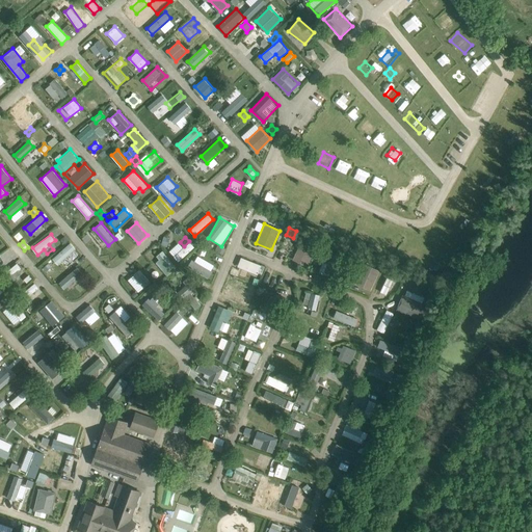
[(178,261),(195,247),(191,241),(183,247),(179,242),(169,249),(178,261)]
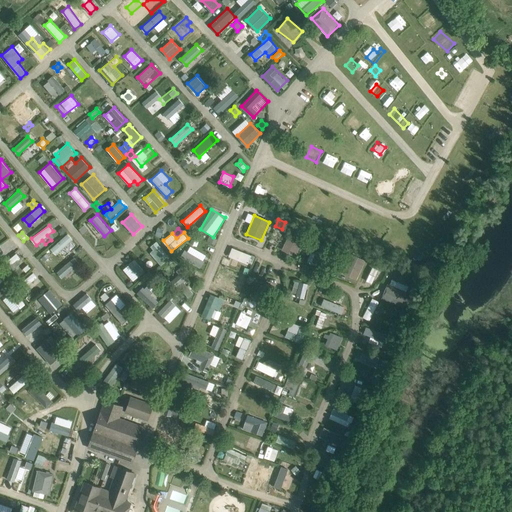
[(295,256),(304,239),(290,232),(282,250),(295,256)]
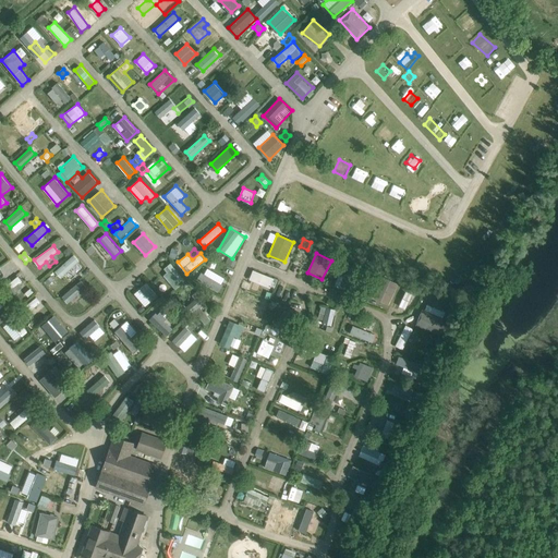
[(69,275),(84,265),(81,258),(64,268),(69,275)]
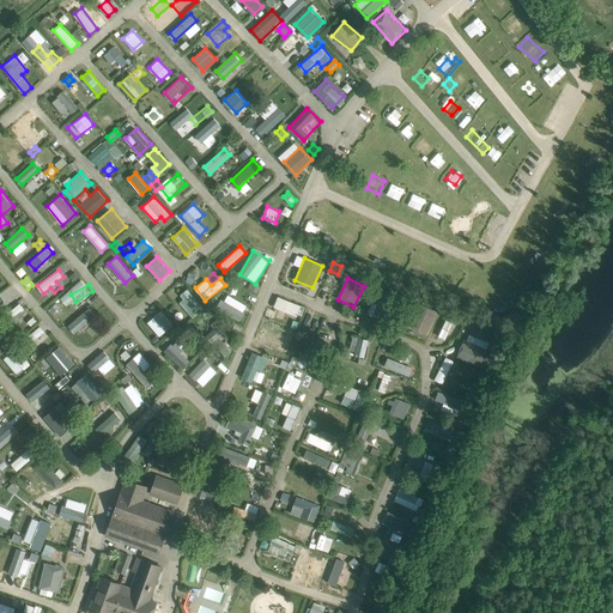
[(226,296),(247,302),(250,292),(230,285),(226,296)]
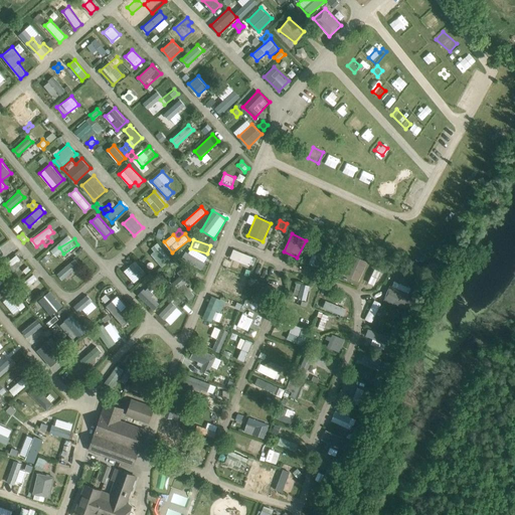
[(158,242),(152,247),(155,250),(151,254),(161,266),(171,256),(158,242)]
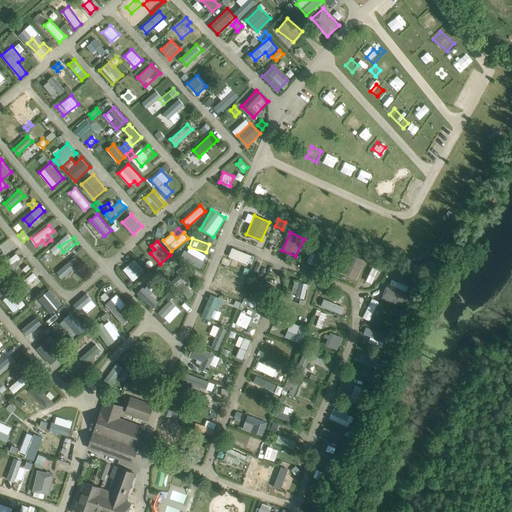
[(315,255),(312,263),(326,269),(334,249),(320,243),(315,255)]
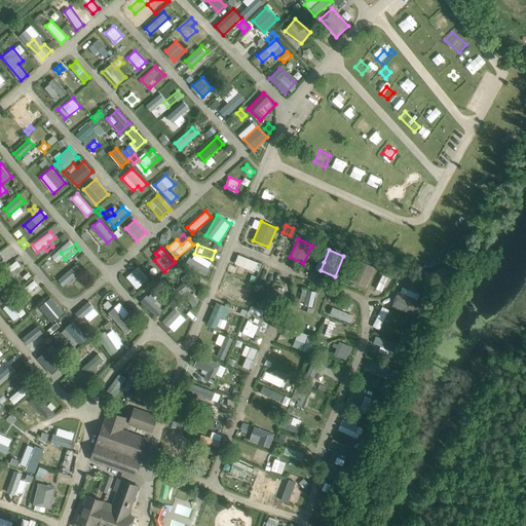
[(239,254),(235,263),(255,270),(258,262),(239,254)]
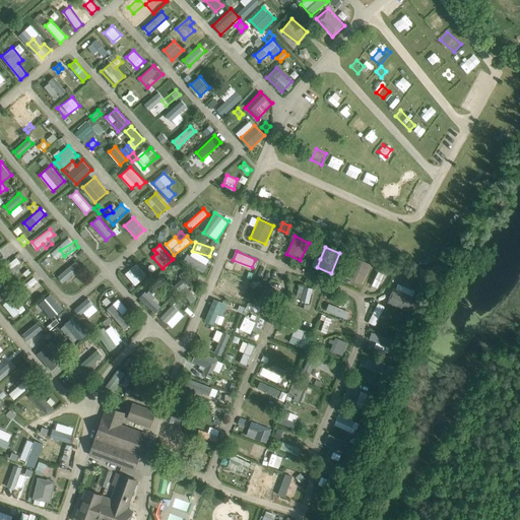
[(204,271),(208,265),(188,254),(185,261),(204,271)]
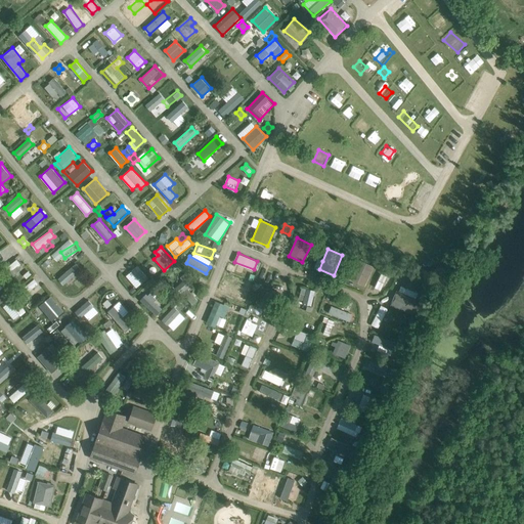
[(17,260),(7,265),(12,274),(23,268),(17,260)]
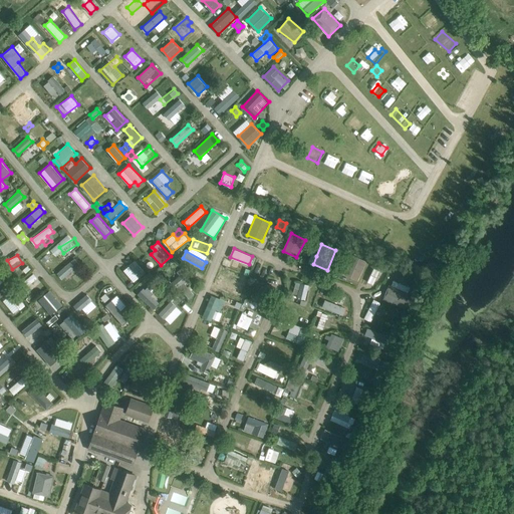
[(344,274),(358,281),(366,262),(352,256),(344,274)]
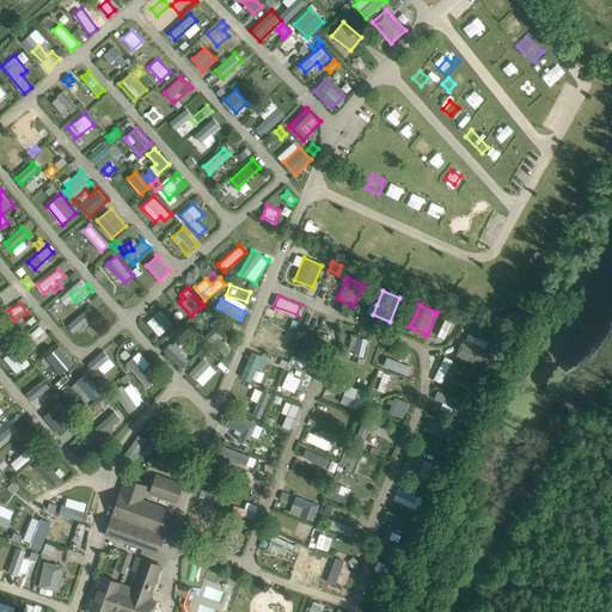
[(89,306),(68,325),(75,332),(96,313),(89,306)]
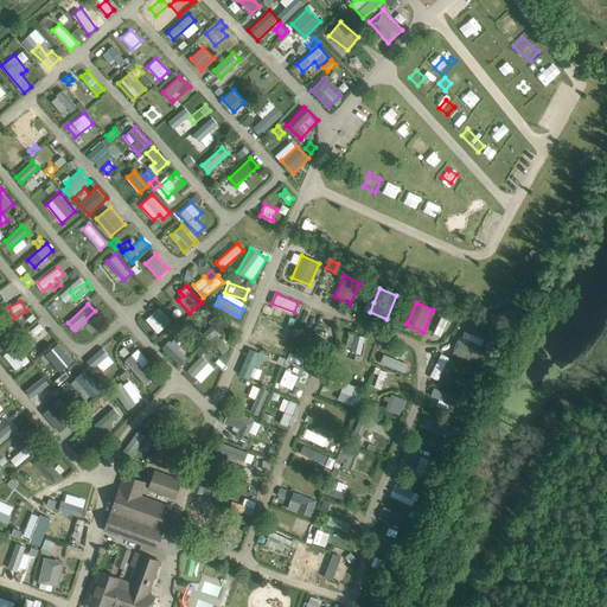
[(159,307),(152,314),(165,328),(173,321),(159,307)]
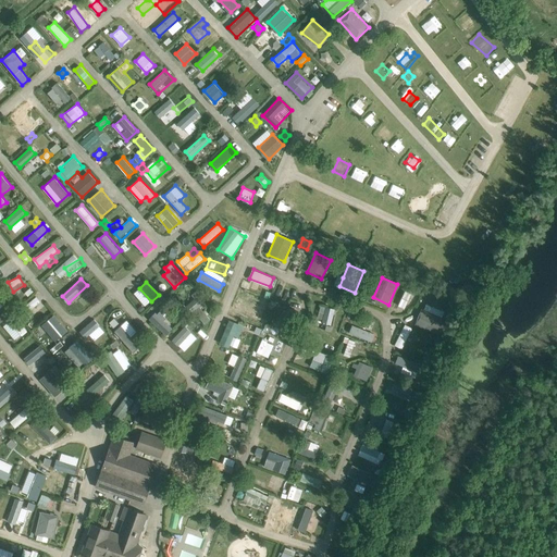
[(426,285),(419,283),(417,288),(423,292),(426,285)]
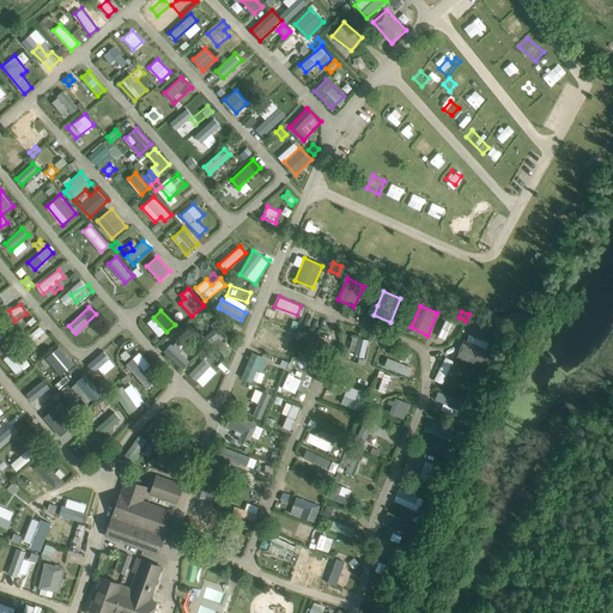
[(503,323),(507,316),(499,313),(496,321),(503,323)]
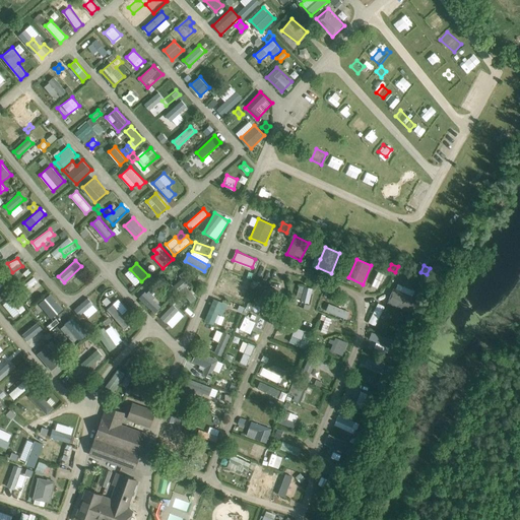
[(379,269),(374,285),(379,287),(385,271),(379,269)]
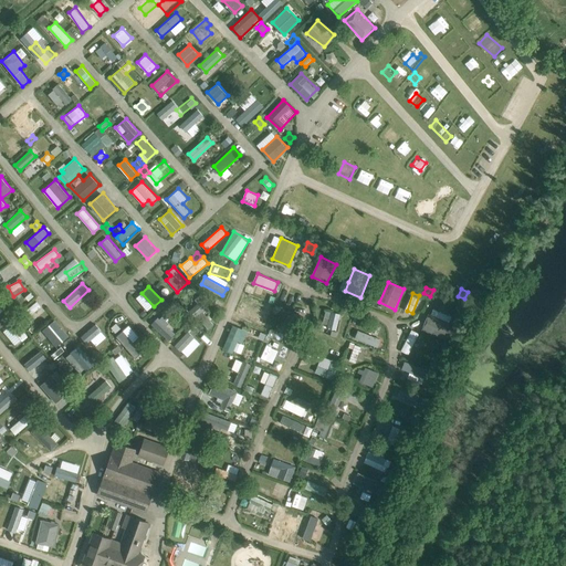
[(85,311),(92,305),(88,300),(82,305),(85,311)]
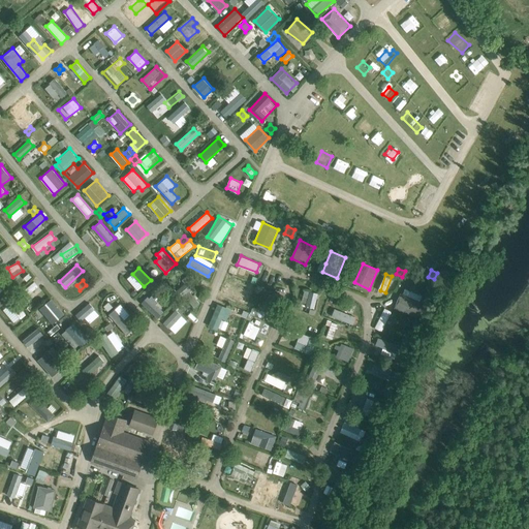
[(34,281),(26,289),(30,292),(37,285),(34,281)]
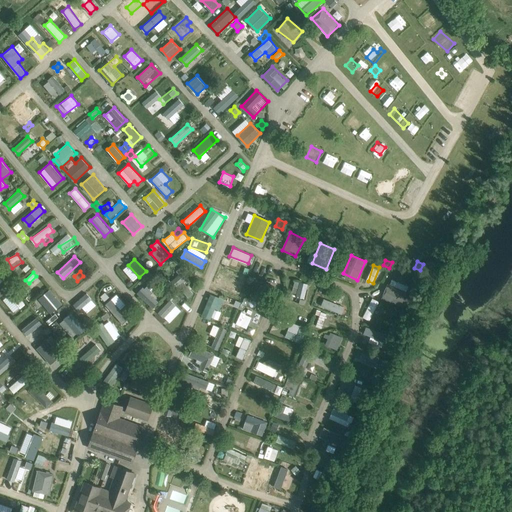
[(229,293),(240,296),(244,278),(233,275),(229,293)]
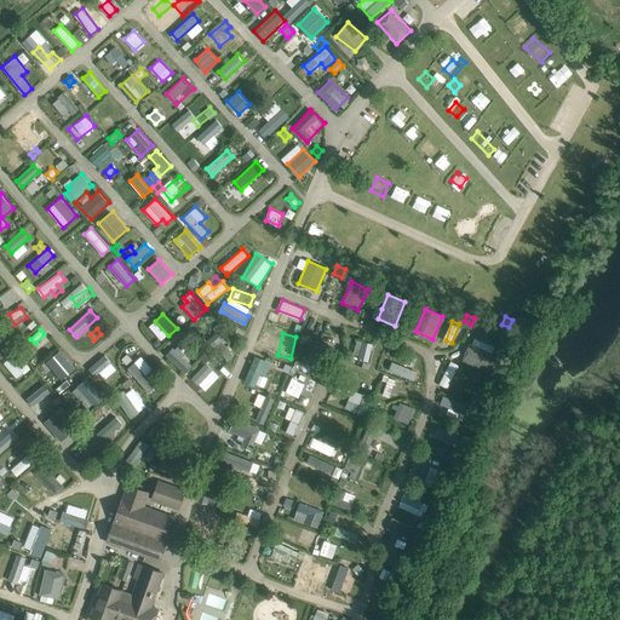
[(184,338),(167,356),(187,373),(194,365),(181,352),(189,343),(184,338)]
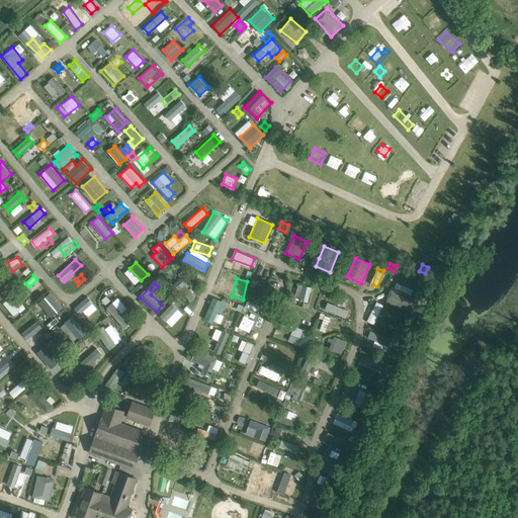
[(294,299),(309,303),(312,286),(297,284),(294,299)]
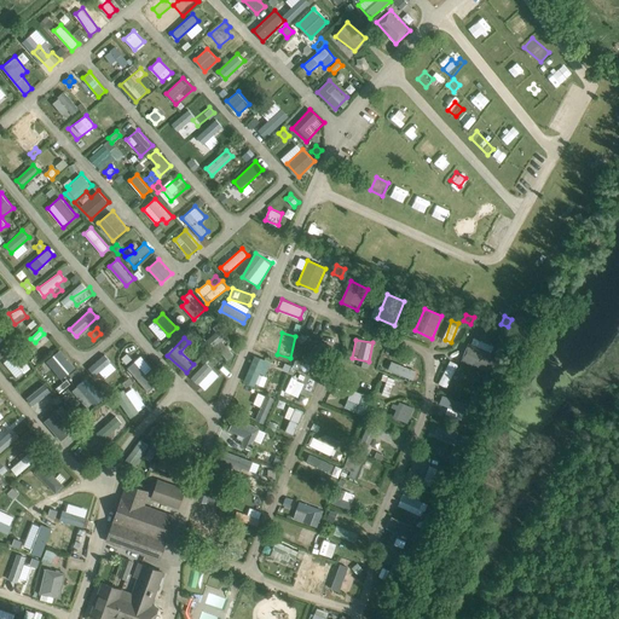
[(311,357),(322,359),(324,346),(313,345),(311,357)]
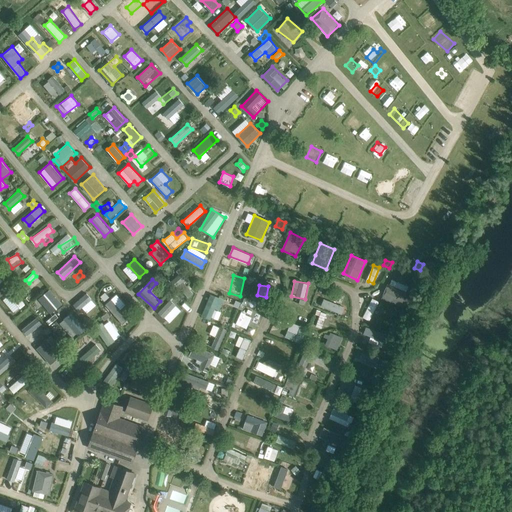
[(386,288),(382,298),(402,306),(407,293),(399,290),(387,285),(386,288)]
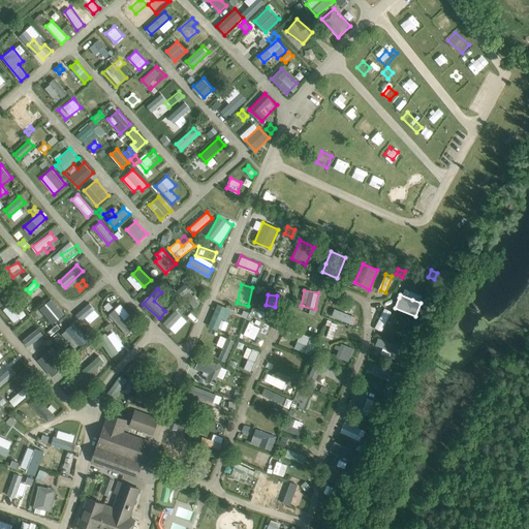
[(54,324),(66,313),(52,298),(40,309),(54,324)]
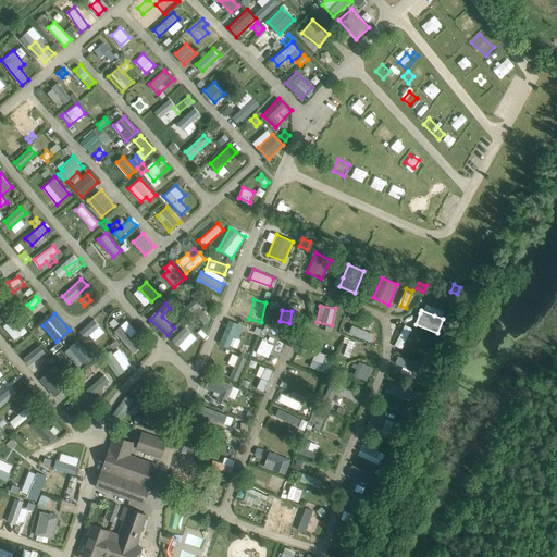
[(16,341),(27,330),(15,316),(3,326),(16,341)]
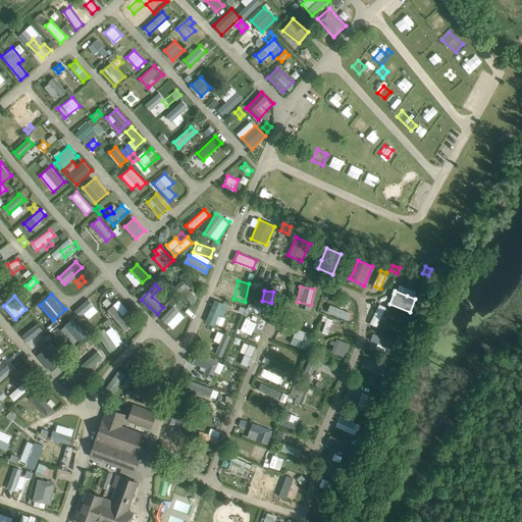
[(220,326),(229,305),(215,299),(206,320),(220,326)]
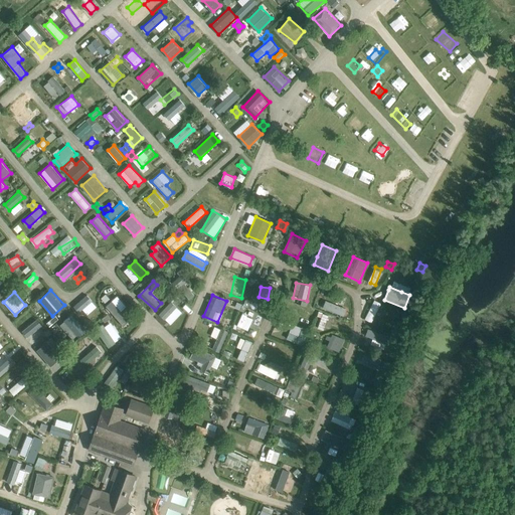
[(250,309),(252,302),(244,300),(242,305),(242,306),(250,309)]
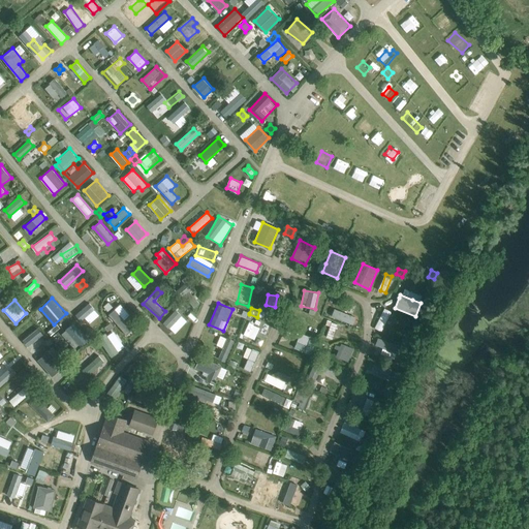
[(384,308),(375,328),(382,331),(392,311),(384,308)]
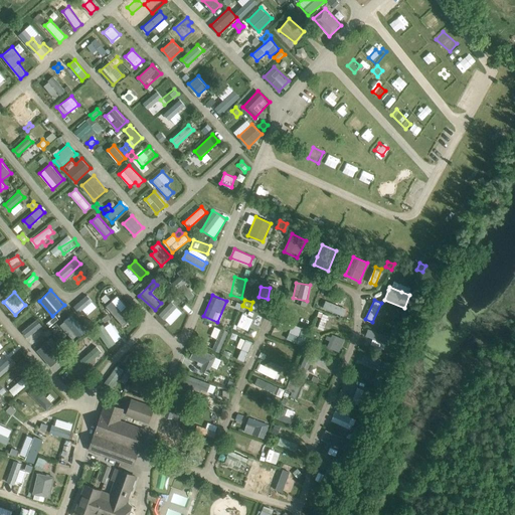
[(328,309),(344,315),(347,308),(331,302),(328,309)]
